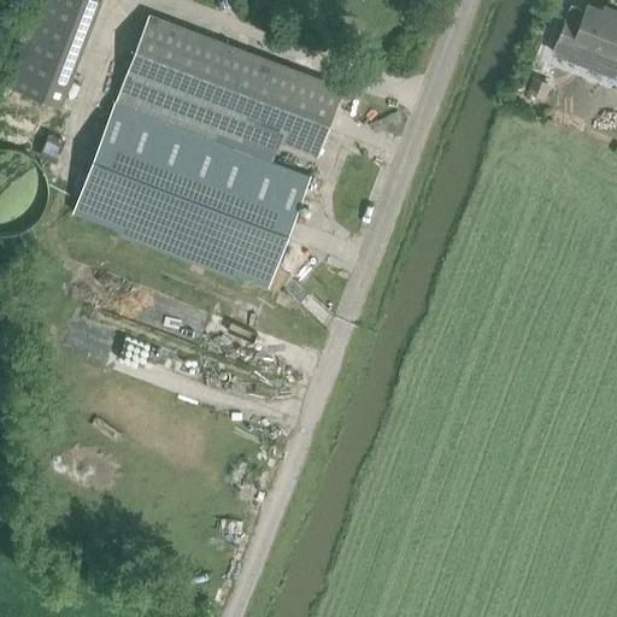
[(39,0),(6,84),(17,88),(53,103),(63,106),(104,0),(39,0)]
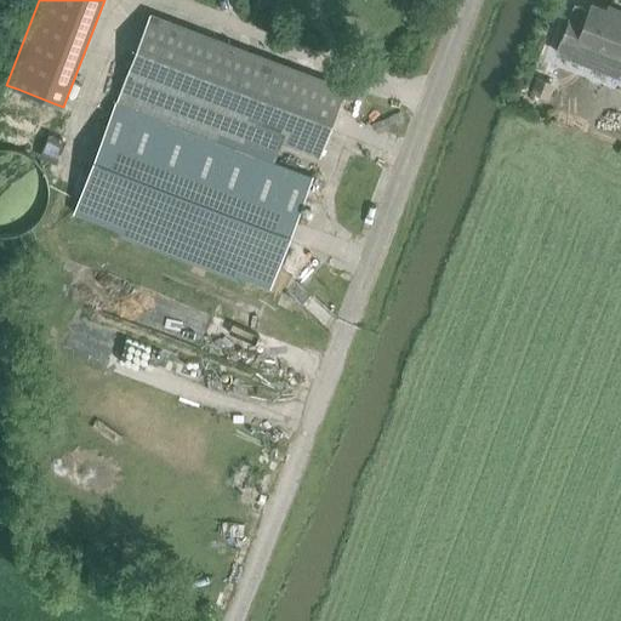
[(620,15),(592,4),(586,20),(573,15),(562,45),(575,50),(580,39),(620,55),(620,15)]
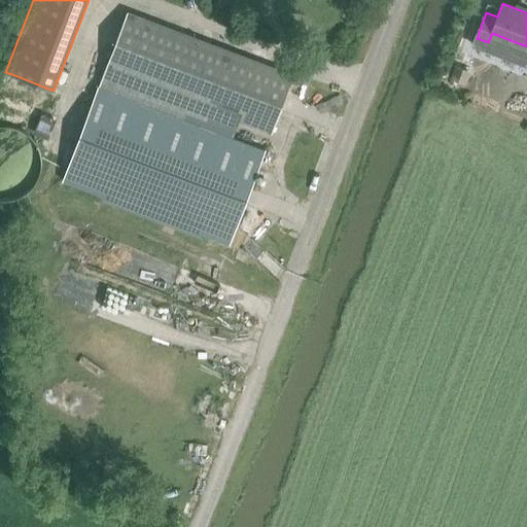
[(230,242),(267,147),(180,115),(187,99),(272,132),(295,72),(178,28),(178,27),(128,8),(99,83),(100,83),(64,179),(230,242)]
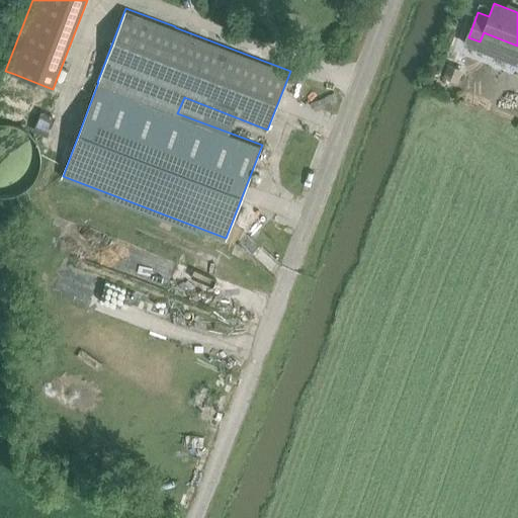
[(448,64),(442,77),(454,82),(459,68),(448,64)]
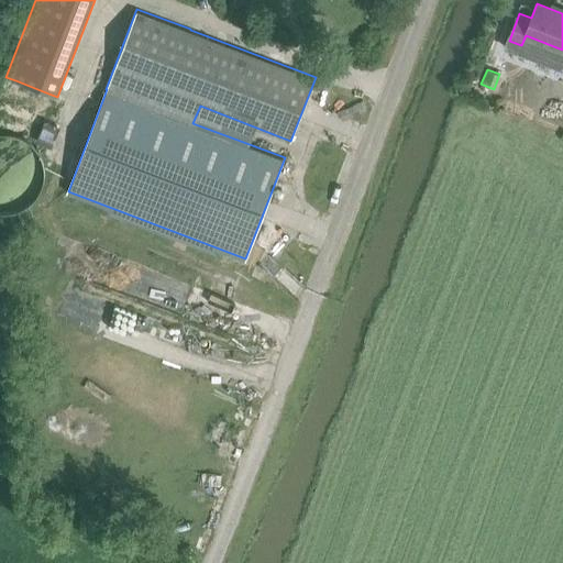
[(50,107),(52,96),(4,77),(0,78),(0,129),(10,132),(20,133),(29,133),(37,129),(46,118),(50,107)]
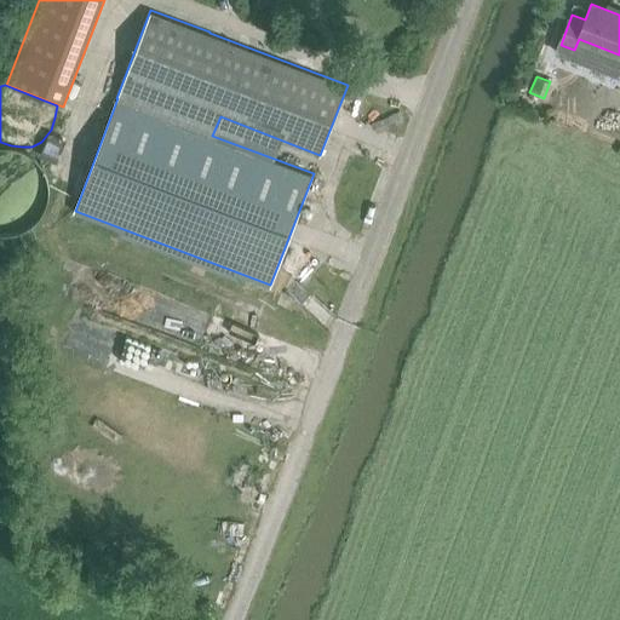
[(50,133),(40,156),(57,164),(67,141),(50,133)]
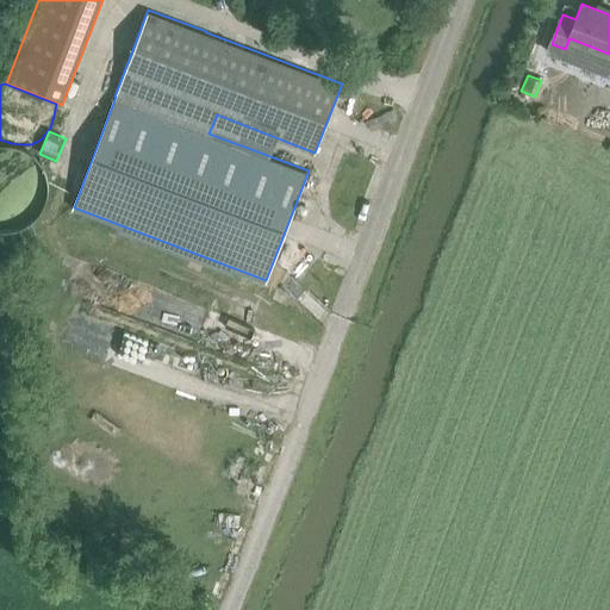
[(47,191),(47,190),(45,181),(43,174),(39,167),(35,161),(27,155),(22,151),(14,149),(6,148),(0,148),(0,231),(2,231),(11,231),(18,230),(24,226),(32,222),(38,216),(43,207),(45,200),(47,191)]
